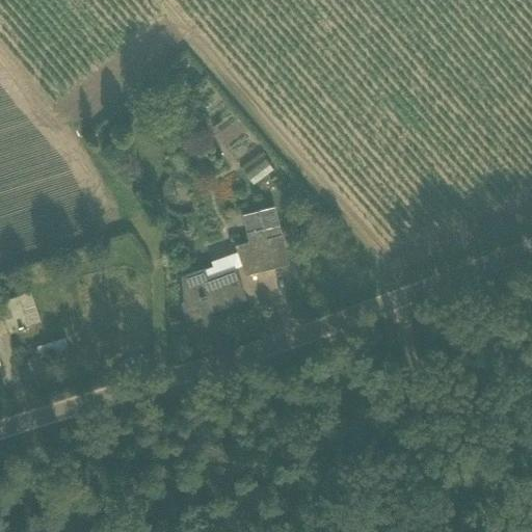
[(235,246),(244,275),(288,264),(281,235),(266,239),(263,229),(245,233),(248,242),(235,246)]
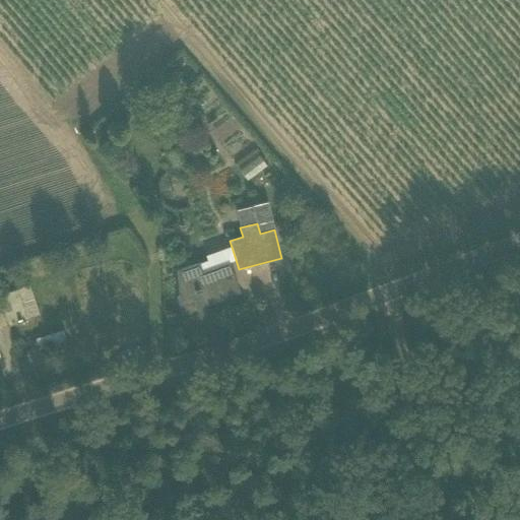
[(200,306),(240,293),(229,262),(202,271),(199,263),(177,271),(179,297),(177,297),(185,321),(204,315),(200,306)]
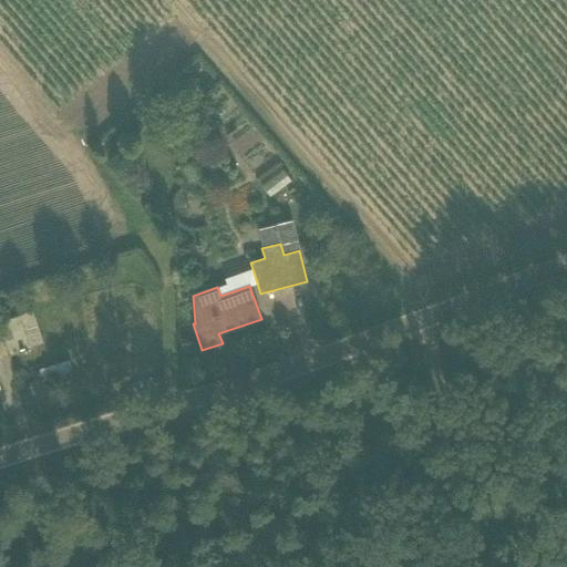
[(30,311),(0,319),(0,320),(8,348),(38,338),(30,311)]
